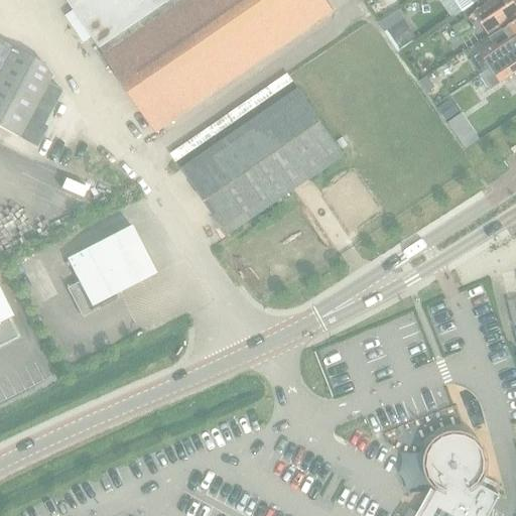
[(66,0),(156,132),(333,10),(326,0),(66,0)]
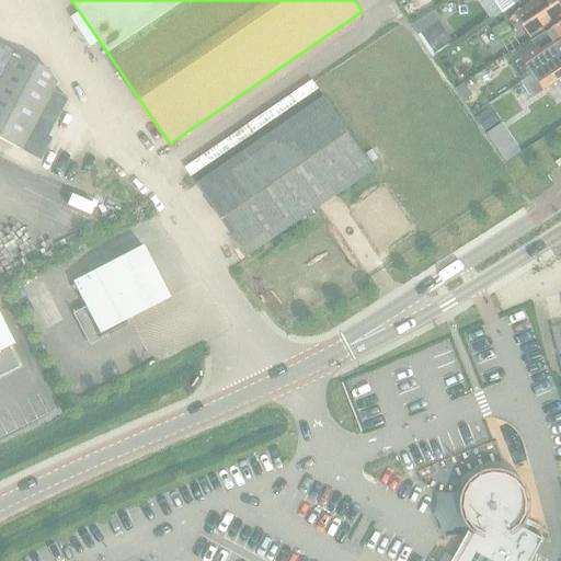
[(493,0),(502,13),(515,4),(519,0),(493,0)]
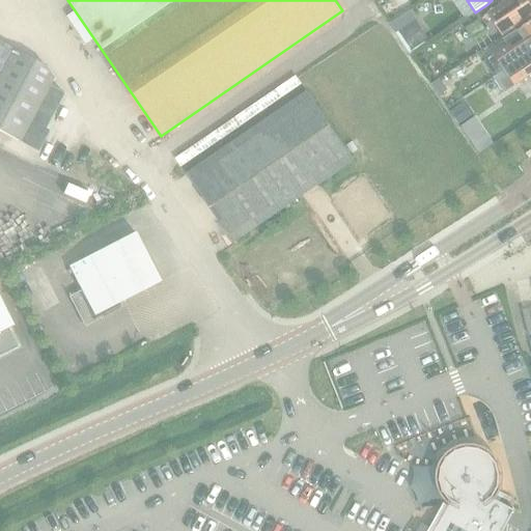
[(507,0),(487,14),(502,35),(530,16),(530,7),(526,0),(507,0)]
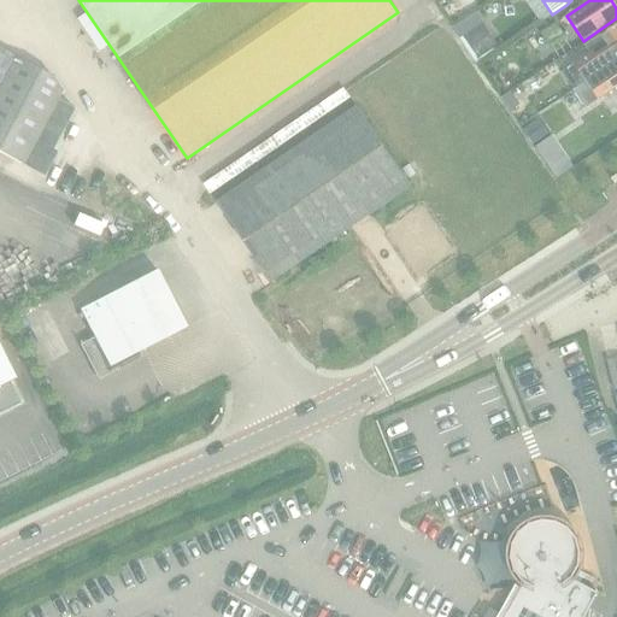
[(480,1),(459,10),(465,23),(485,15),(480,1)]
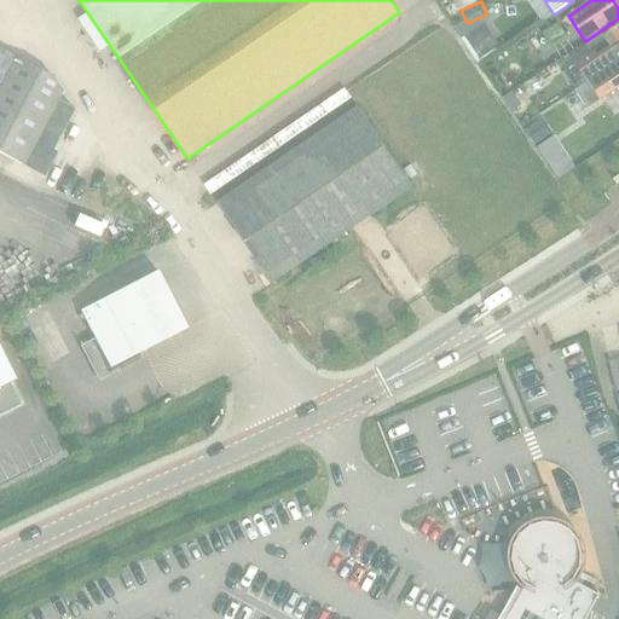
[(556,23),(542,34),(551,47),(566,38),(556,23)]
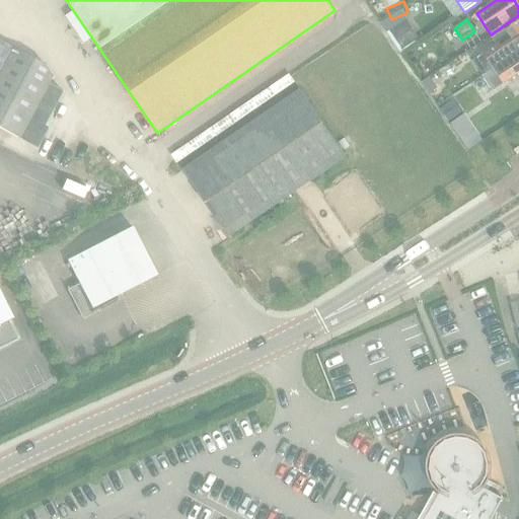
[(483,75),(518,50),(518,20),(505,29),(512,41),(500,49),(497,44),(472,61),(483,75)]
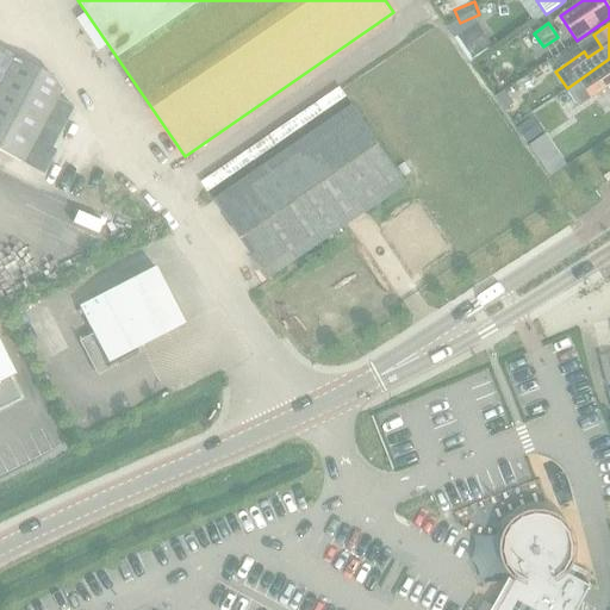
[(487,47),(474,26),(458,37),(472,57),(487,47)]
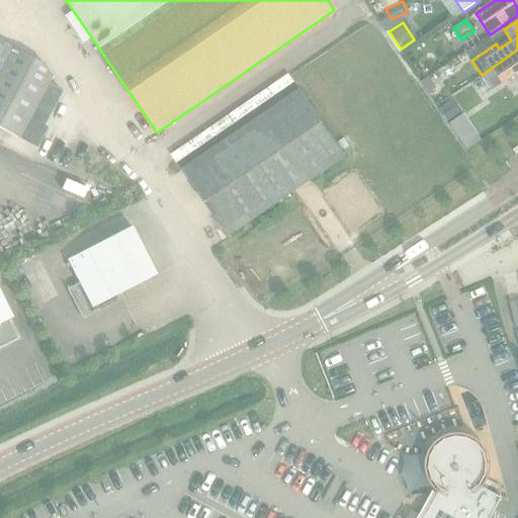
[(44,65),(0,41),(0,128),(36,148),(46,130),(45,130),(61,91),(47,84),(51,76),(44,65)]
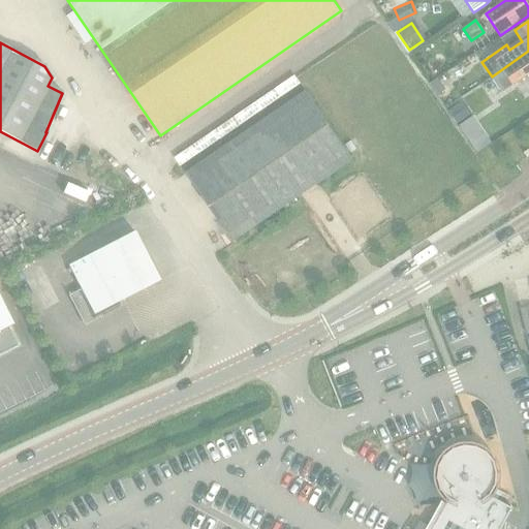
[(528,51),(492,76),(491,78),(501,92),(528,73),(528,51)]
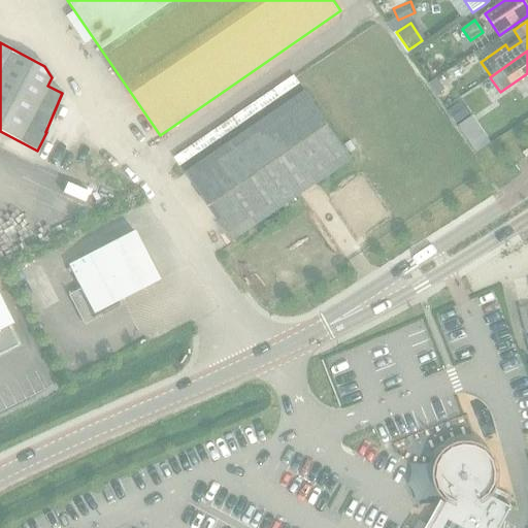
[(293,75),(173,158),(178,166),(299,84),(293,75)]
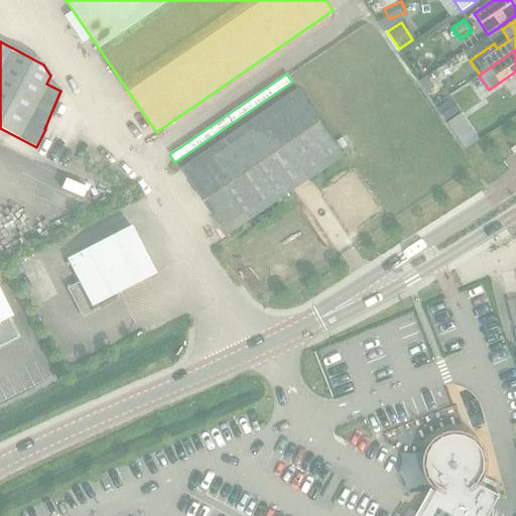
[(437,88),(428,75),(417,83),(426,96),(437,88)]
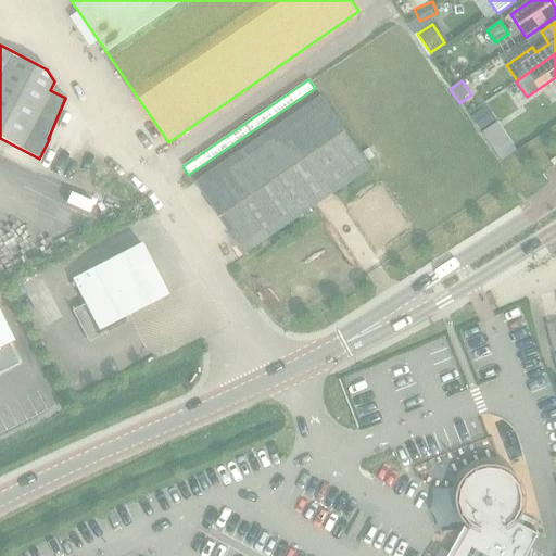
[(194,182),(244,254),(369,166),(320,95),(194,182)]
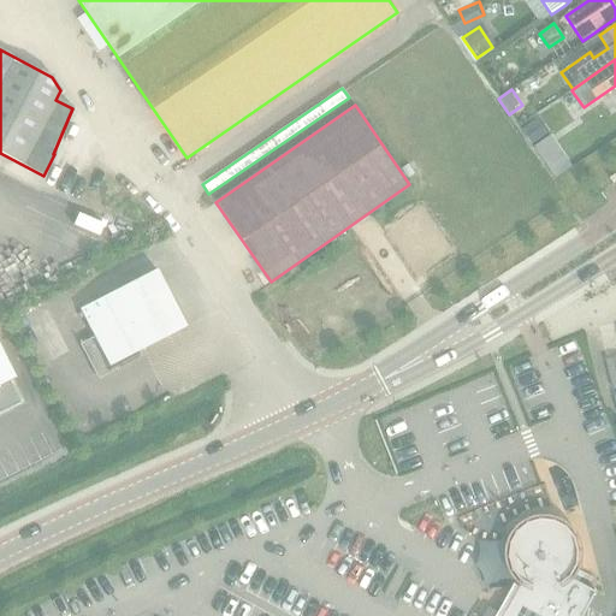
[(539,118),(521,130),(531,146),(550,134),(539,118)]
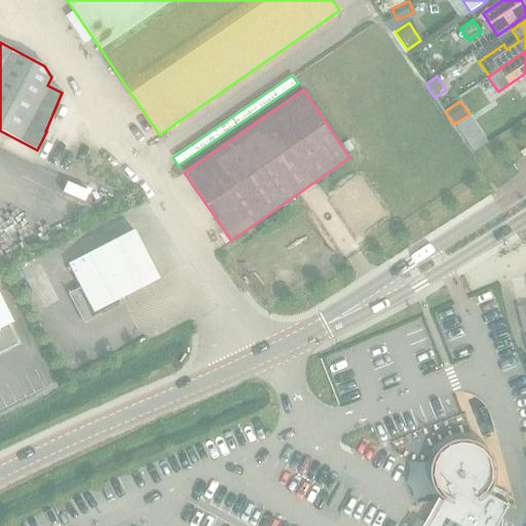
[(79,288),(68,294),(83,321),(121,300),(120,298),(157,278),(133,230),(67,263),(79,288)]
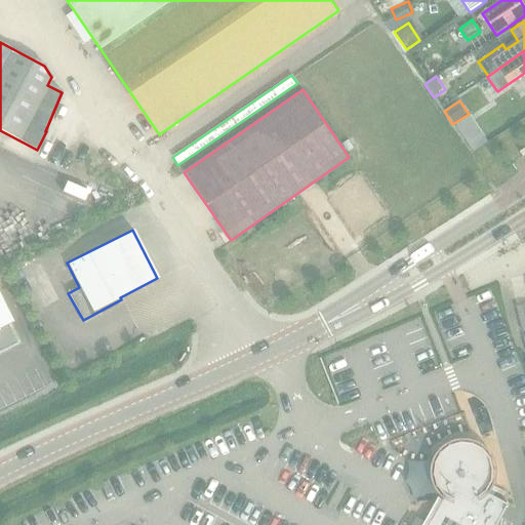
[(0,350),(10,345),(12,338),(6,324),(11,322),(0,298),(0,350)]
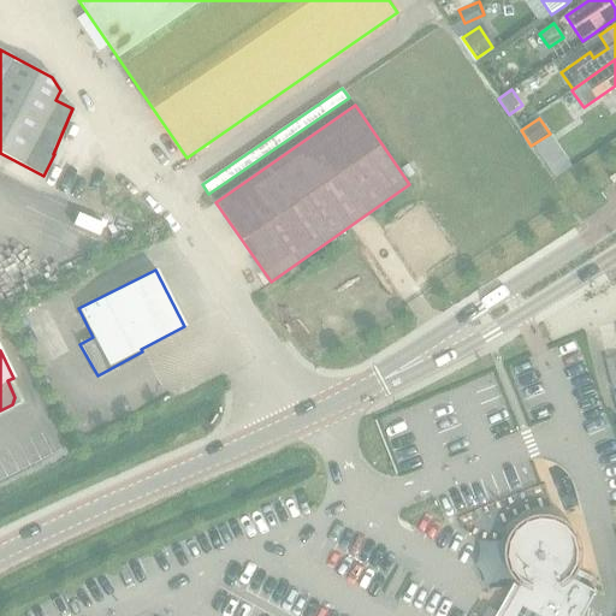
[(582,615),(596,592),(570,578),(572,576),(578,564),(579,551),(575,538),(567,527),(555,521),(542,520),(528,523),(517,532),(510,544),(509,557),(513,570),(522,581),(527,584),(523,590),(521,593),(510,615),(509,615),(582,615)]
